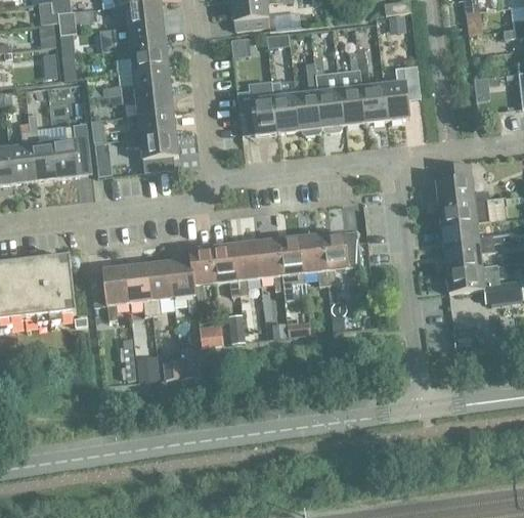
[(128,26),(164,22),(161,0),(151,0),(116,5),(116,4),(111,5),(112,14),(126,12),(128,26)]
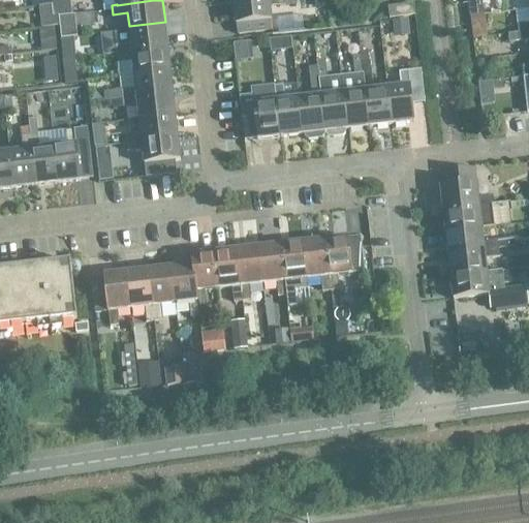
[(238,29),(273,26),(270,2),(290,0),(232,0),(236,21),(237,21),(238,29)]
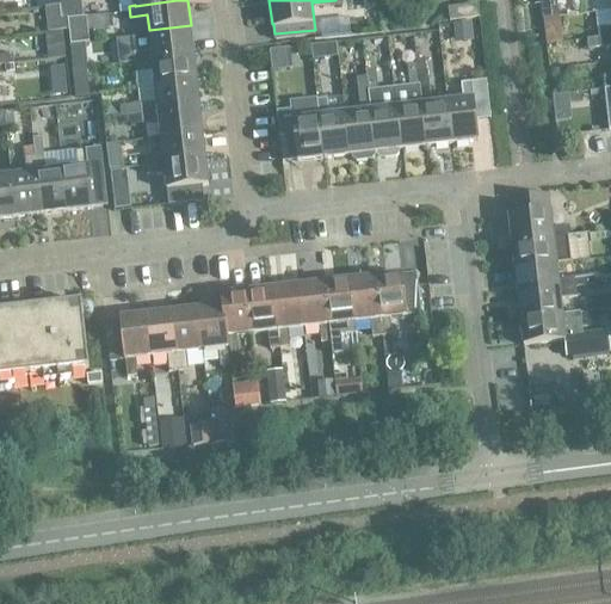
[(479,12),(477,0),(468,0),(448,2),(450,16),(479,12)]
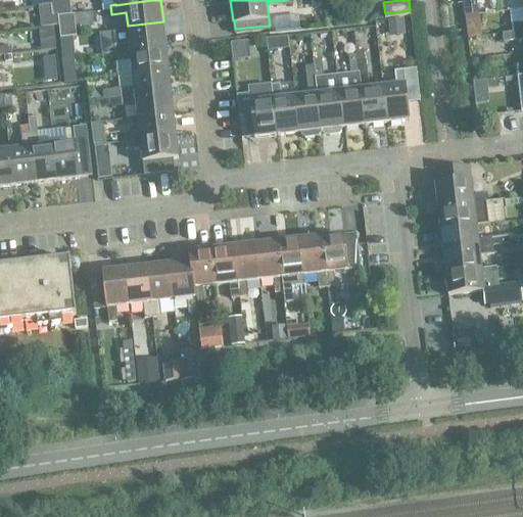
[(463,0),(465,11),(473,10),(472,0),(463,0)]
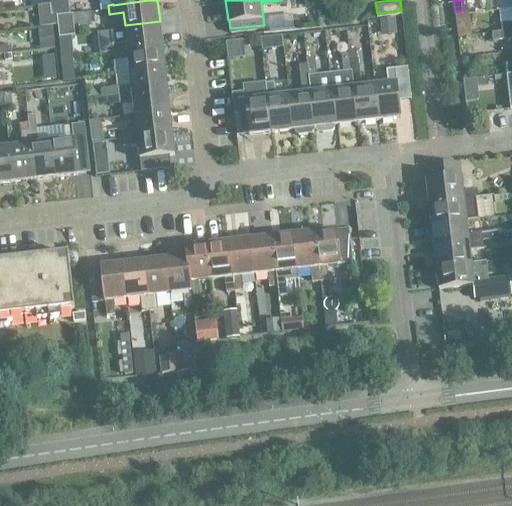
[(40,23),(58,20),(57,11),(52,12),(51,1),(39,3),(40,23)]
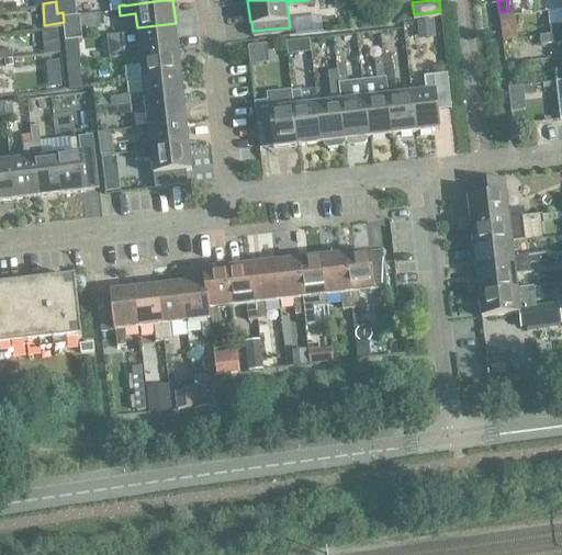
[(65,36),(82,34),(79,11),(63,12),(64,22),(65,36)]
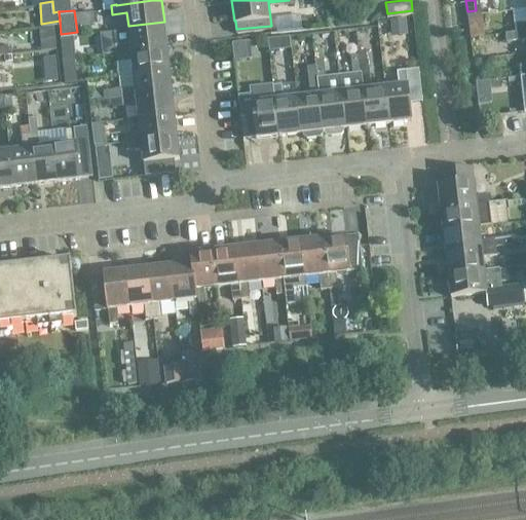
[(407,15),(389,16),(391,33),(408,31),(407,15)]
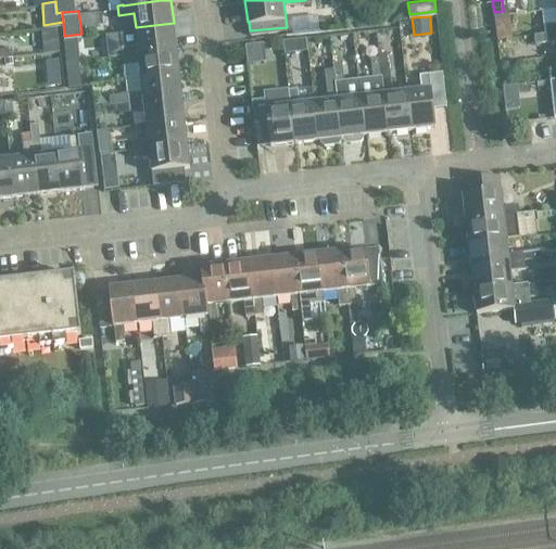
[(544,29),(555,28),(555,18),(543,21),(544,29)]
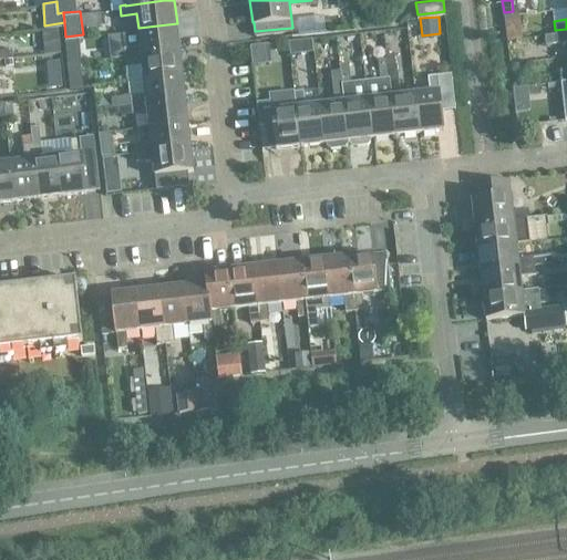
[(125,53),(179,48),(177,23),(138,28),(122,30),(125,53)]
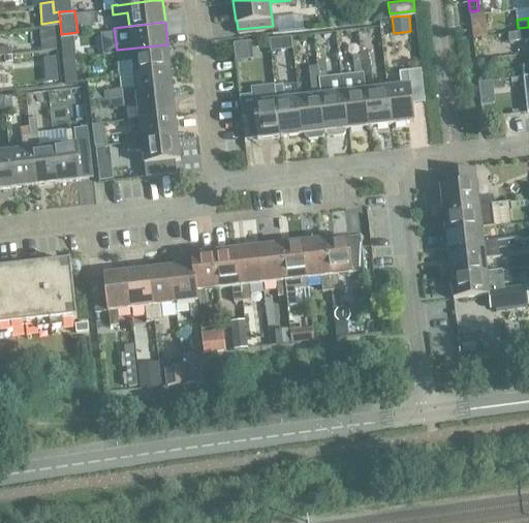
[(528,27),(518,28),(508,29),(509,38),(528,35),(528,27)]
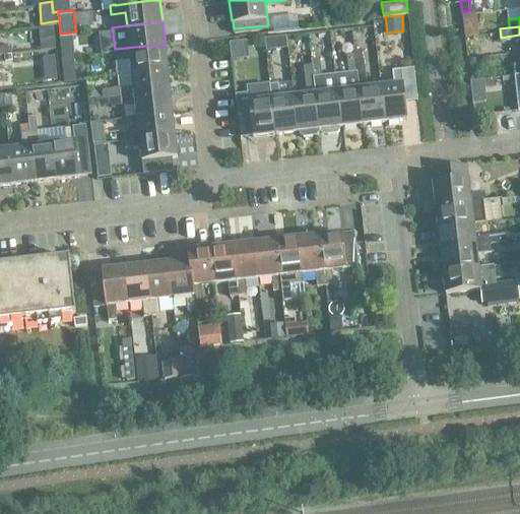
[(61,55),(82,53),(78,53),(76,31),(60,34),(59,34),(61,55)]
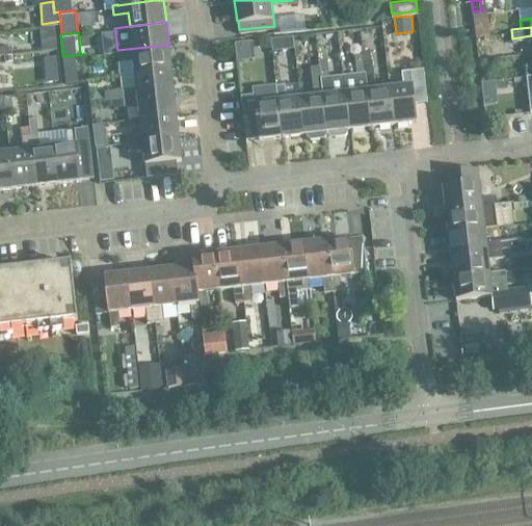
[(271,35),(272,48),(289,46),(287,34),(271,35)]
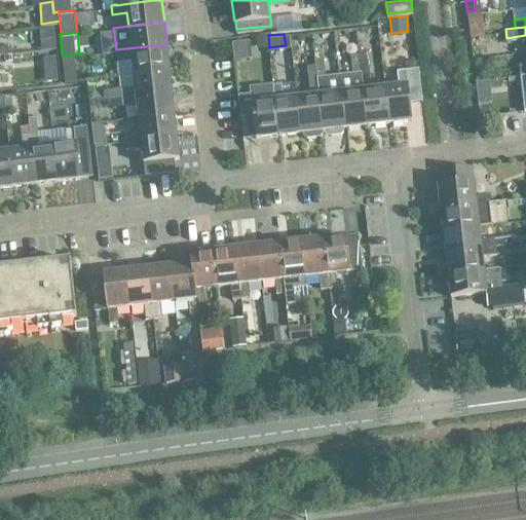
[(0,51),(12,50),(11,41),(0,42),(0,51)]
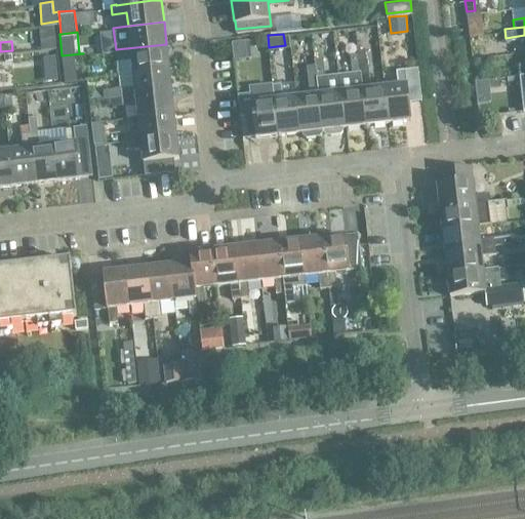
[(133,70),(169,66),(166,44),(116,49),(117,58),(131,56),(133,70)]
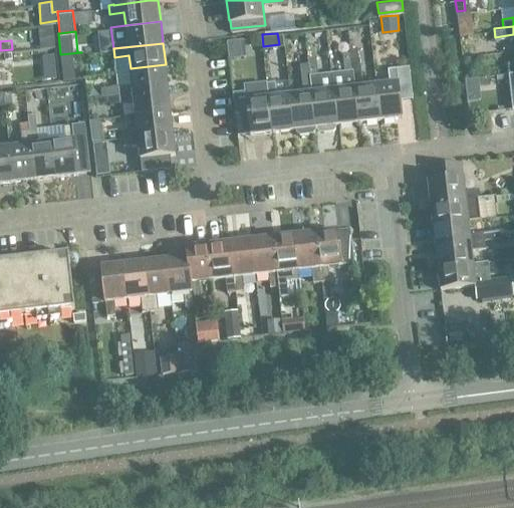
[(331,70),(318,71),(315,49),(307,50),(308,61),(315,123),(323,122),(323,129),(333,128),(336,124),(335,121),(337,121),(331,70)]
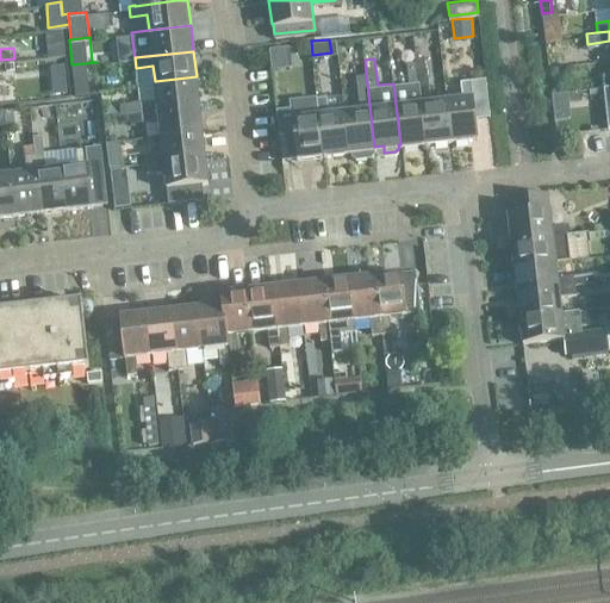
[(425,141),(417,67),(416,60),(406,61),(409,81),(393,84),(400,144),(425,141)]
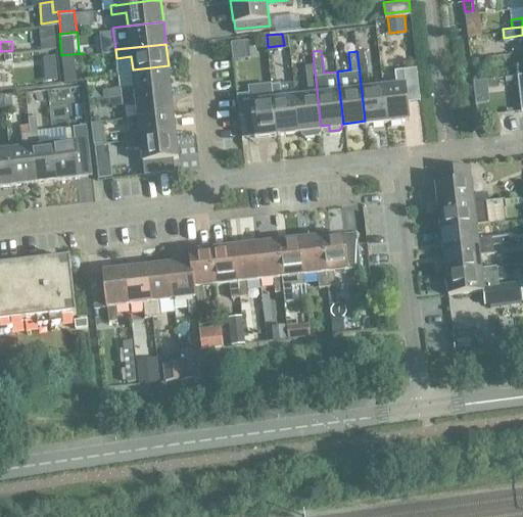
[(83,53),(61,55),(64,80),(85,77),(83,53)]
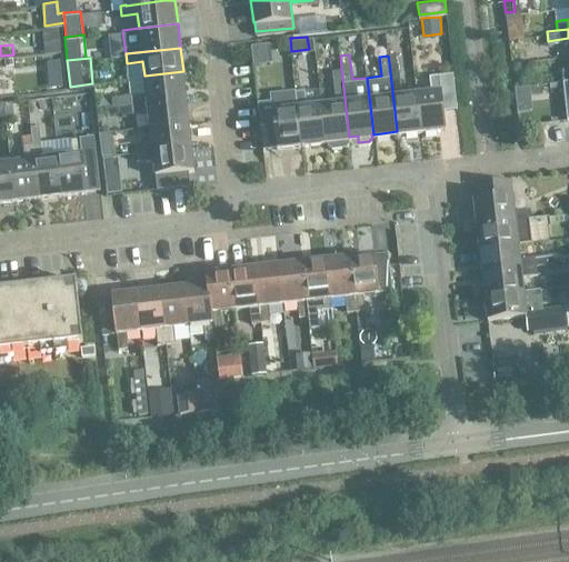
[(421,129),(417,90),(401,91),(398,61),(389,62),(397,131),(421,129)]
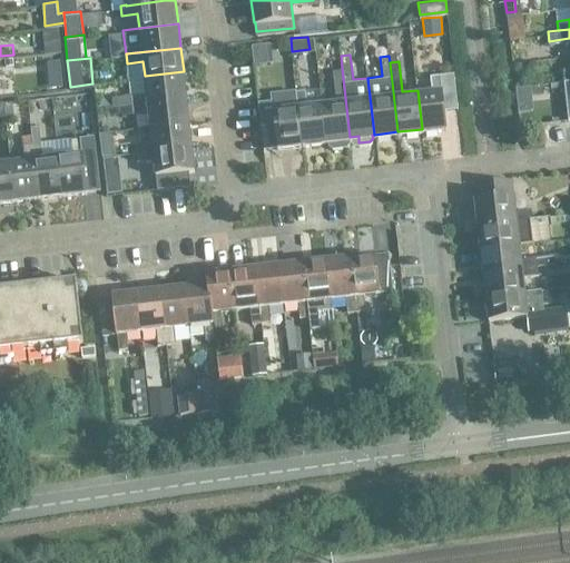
[(61,65),(45,67),(46,86),(62,84),(61,65)]
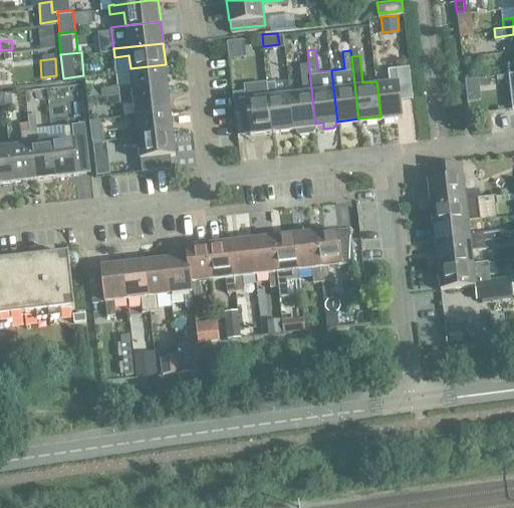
[(309,131),(308,124),(315,123),(308,61),(300,62),(303,89),(290,91),(294,127),(296,125),(296,130),(299,132),(301,132),(309,131)]
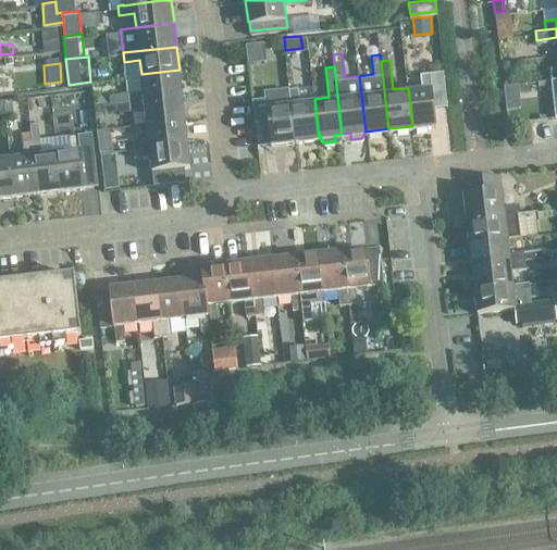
[(408,88),(412,126),(436,123),(434,104),(447,103),(443,69),(420,71),(422,86),(408,88)]
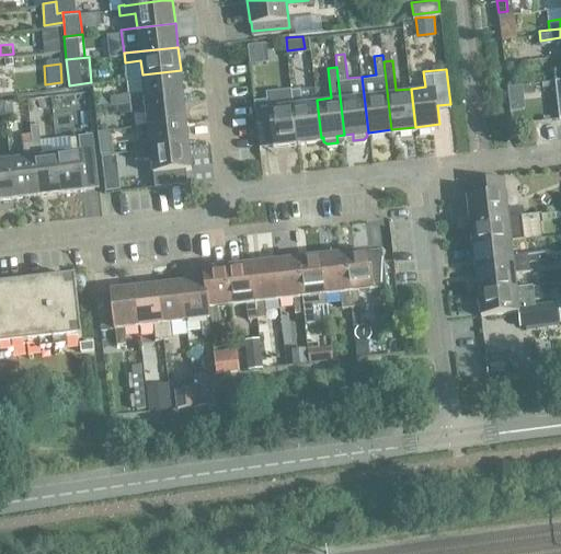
[(129,100),(183,94),(181,70),(142,74),(144,89),(128,91),(129,100)]
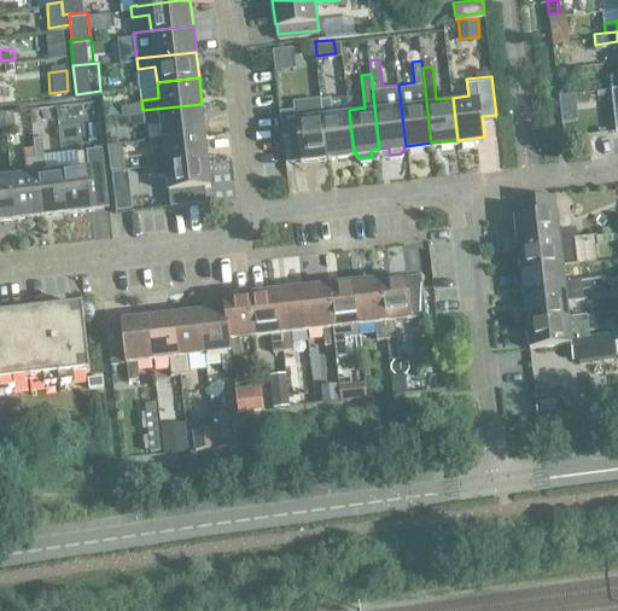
[(354,152),(349,110),(333,111),(331,94),(321,95),(327,155),(354,152)]
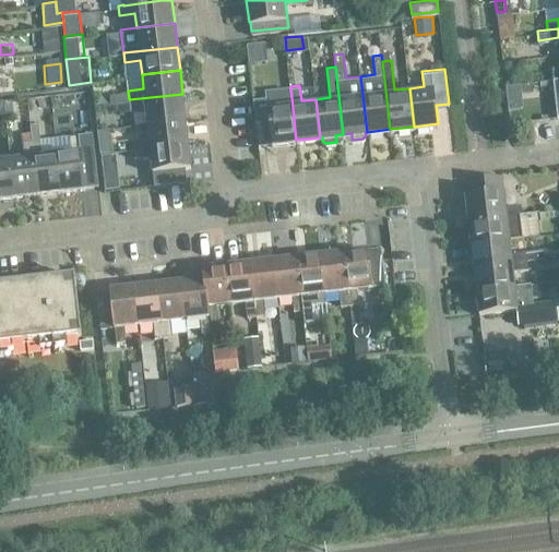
[(272,143),(296,140),(290,86),(266,90),(272,143)]
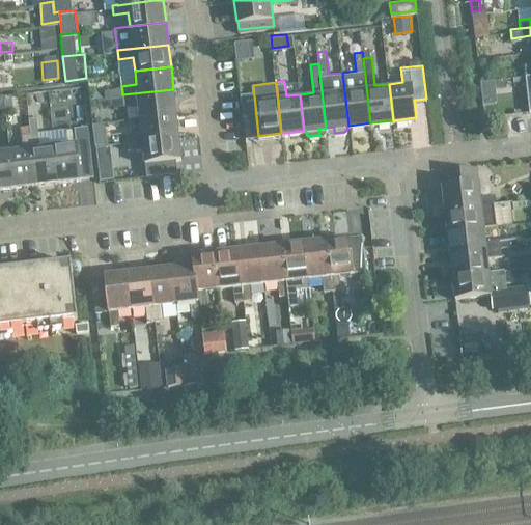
[(140,115),(175,111),(173,89),(122,94),(123,104),(138,102),(140,115)]
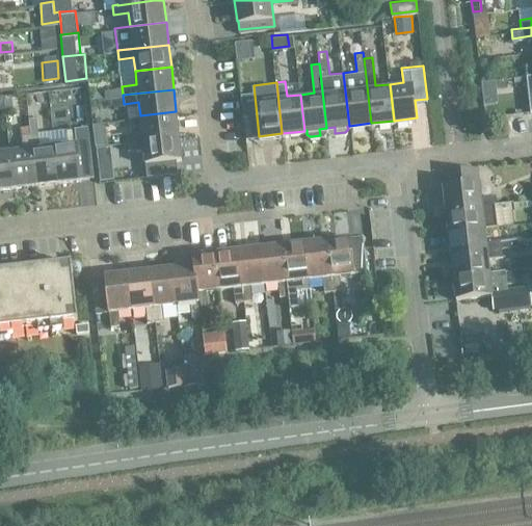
[(128,139),(179,134),(176,111),(140,115),(141,129),(127,131),(128,139)]
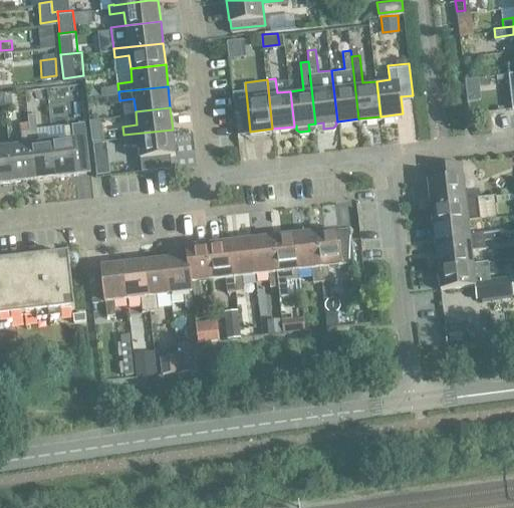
[(27,112),(28,119),(34,176),(56,174),(52,139),(39,141),(35,111),(27,112)]
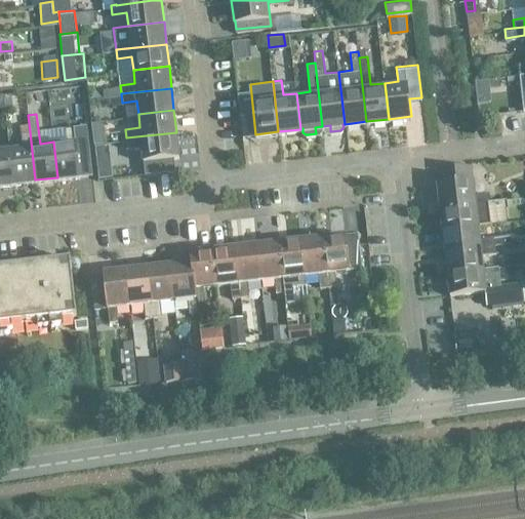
[(9,147),(13,183),(35,180),(29,122),(21,123),(23,146),(9,147)]
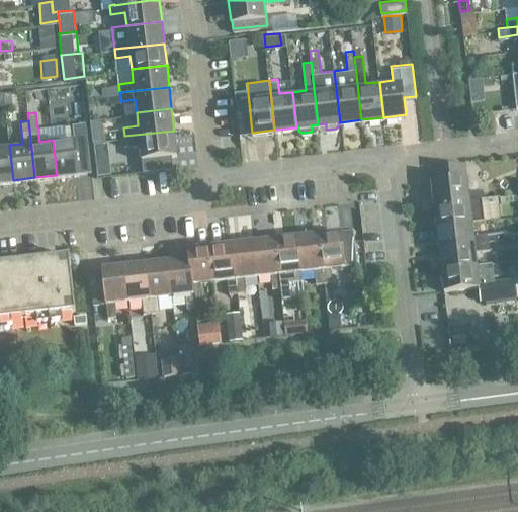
[(53,140),(57,175),(79,172),(79,171),(91,170),(86,121),(64,123),(66,139),(53,140)]
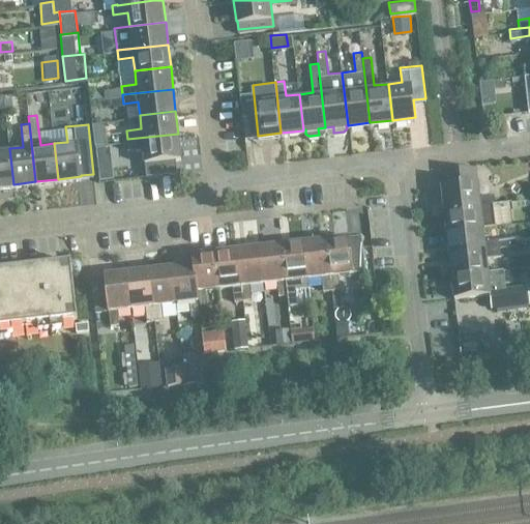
[(178,134),(127,139),(128,148),(143,146),(145,161),(180,156),(178,134)]
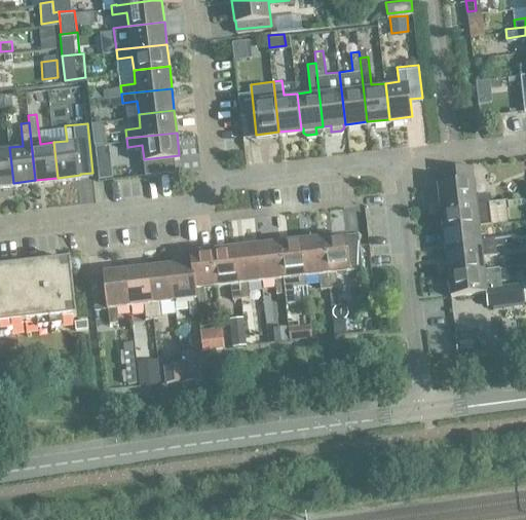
[(109,142),(96,144),(97,155),(110,153),(109,142)]
